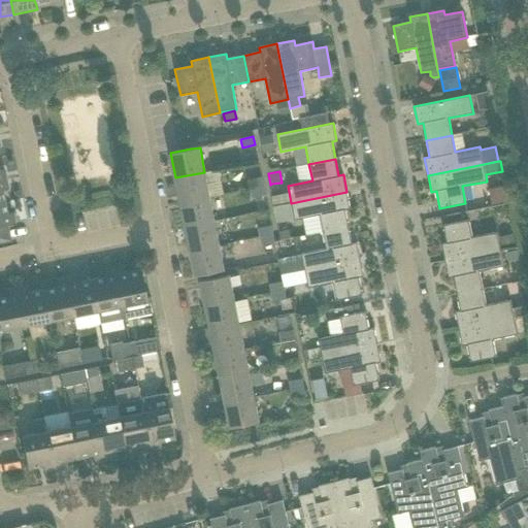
[(209,196),(204,172),(175,177),(180,202),(209,196)]
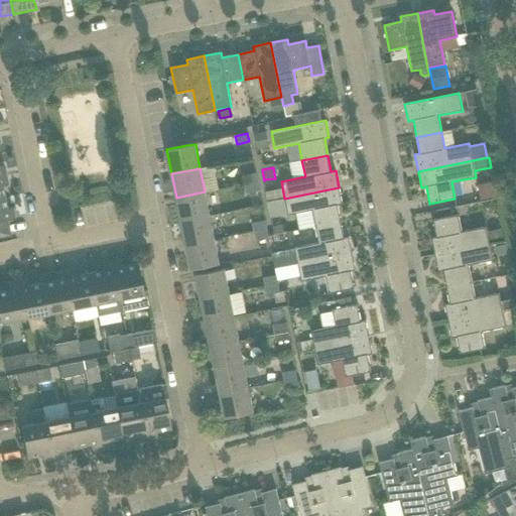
[(258,181),(256,172),(242,175),(244,184),(258,181)]
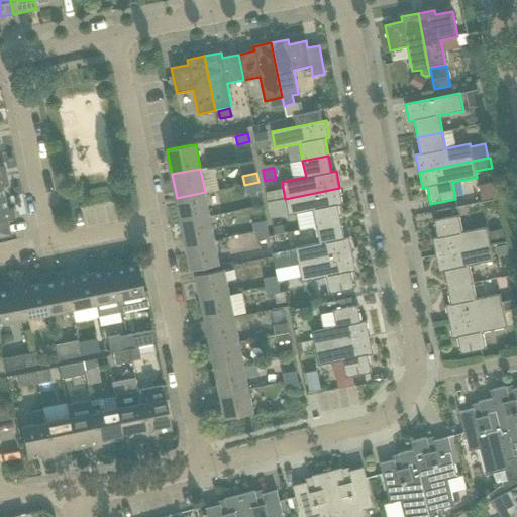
[(261,190),(259,182),(244,185),(246,193),(252,192),(261,190)]
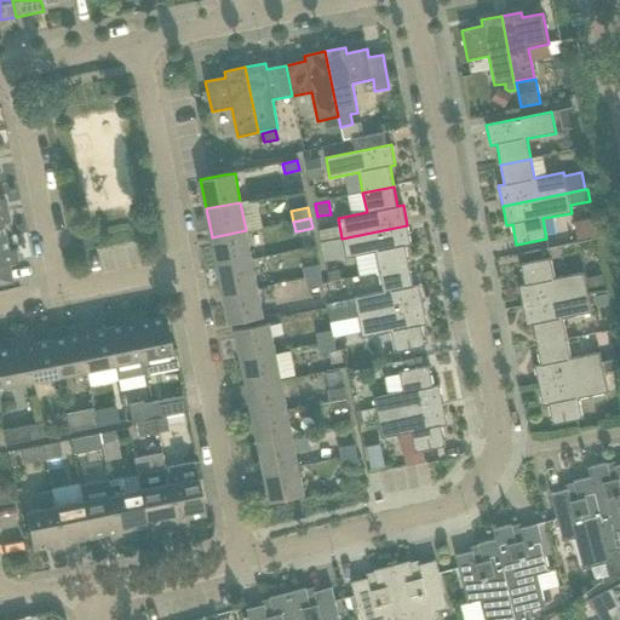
[(595,218),(578,220),(581,239),(597,236),(595,218)]
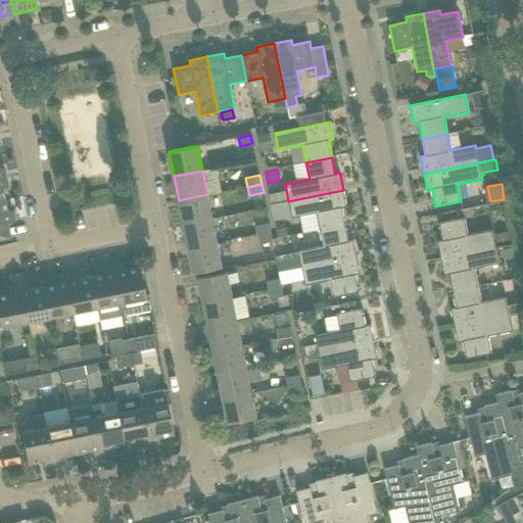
[(346,206),(343,190),(288,201),(291,218),(316,212),(320,230),(345,224),(342,207),(346,206)]
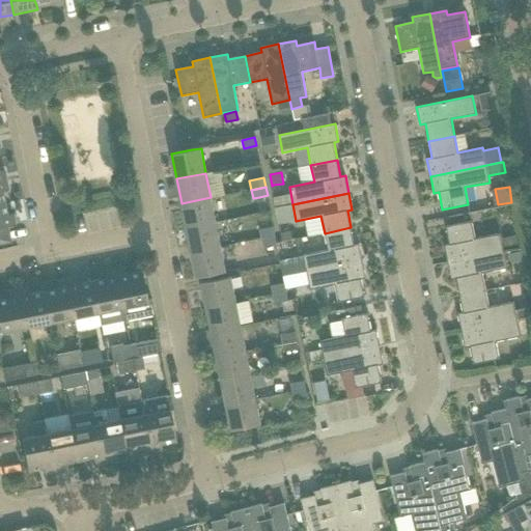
[(216,222),(211,197),(182,203),(187,228),(216,222)]
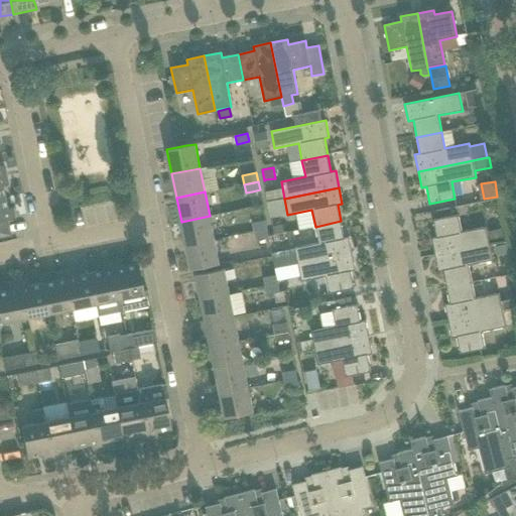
[(260,196),(250,198),(252,207),(261,205),(260,196)]
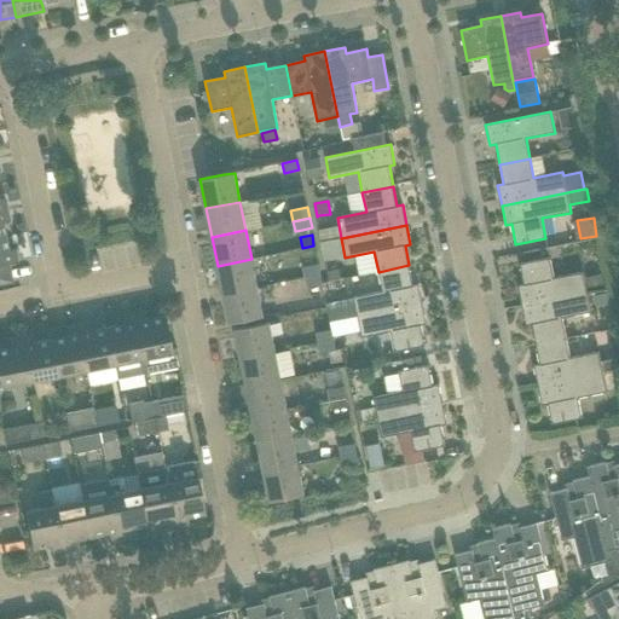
[(7,250),(5,237),(0,237),(0,283),(11,282),(7,264),(17,262),(15,249),(7,250)]
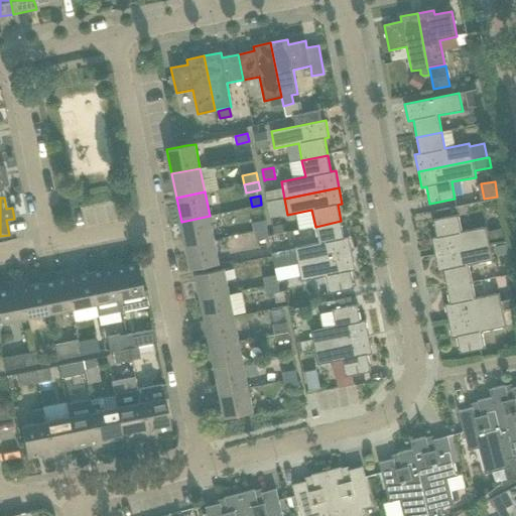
[(486,227),(467,231),(464,216),(459,217),(459,215),(432,220),(436,237),(431,238),(434,255),(489,244),(486,227)]
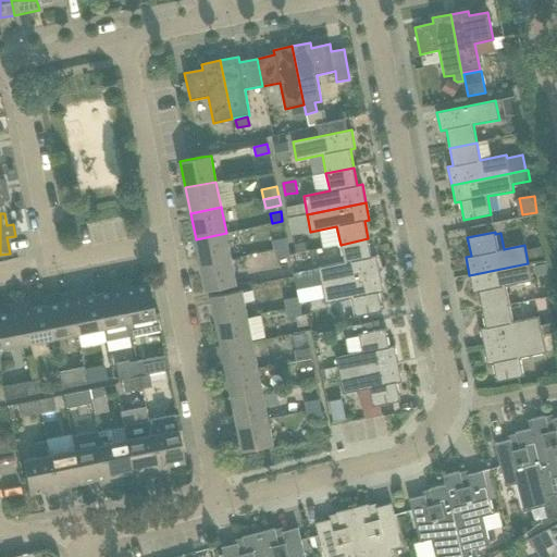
[(232,259),(226,233),(196,239),(201,265),(232,259)]
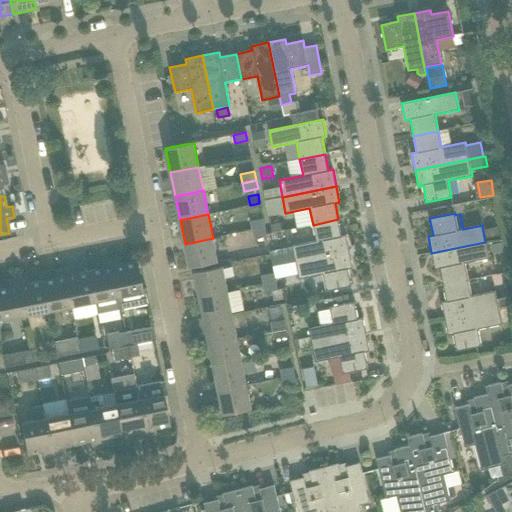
[(265,227),(263,218),(250,221),(252,230),(265,227)]
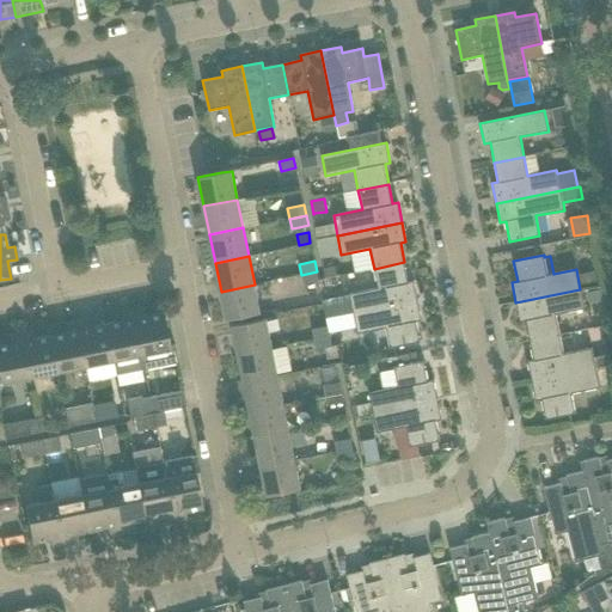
[(408,282),(404,262),(374,269),(378,288),(349,294),(353,313),(417,301),(414,281),(408,282)]
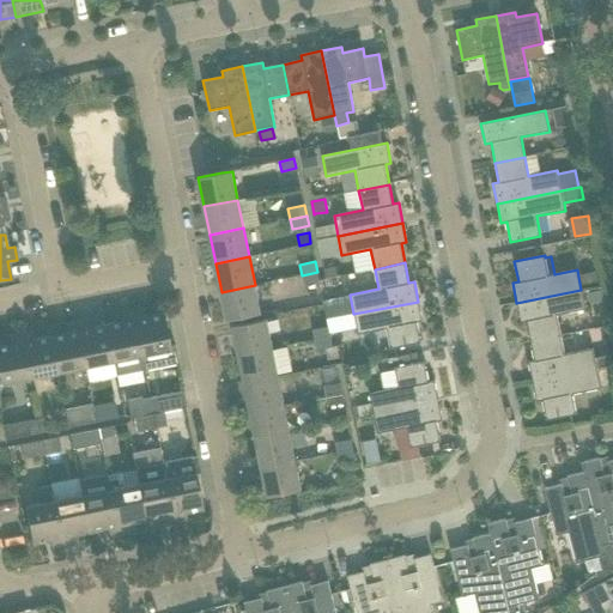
[(320,281),(317,272),(302,275),(303,285),(320,281)]
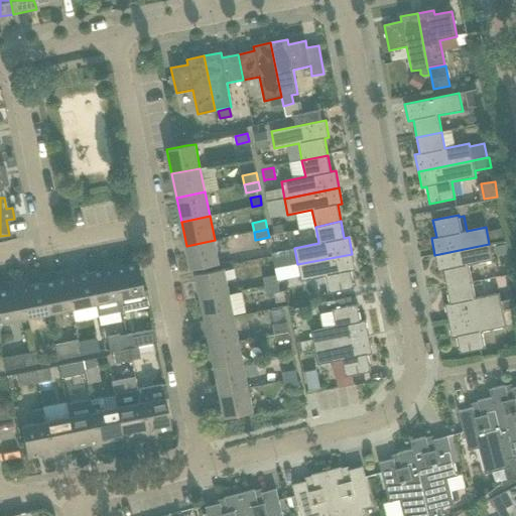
[(220,264),(215,240),(186,246),(190,270),(220,264)]
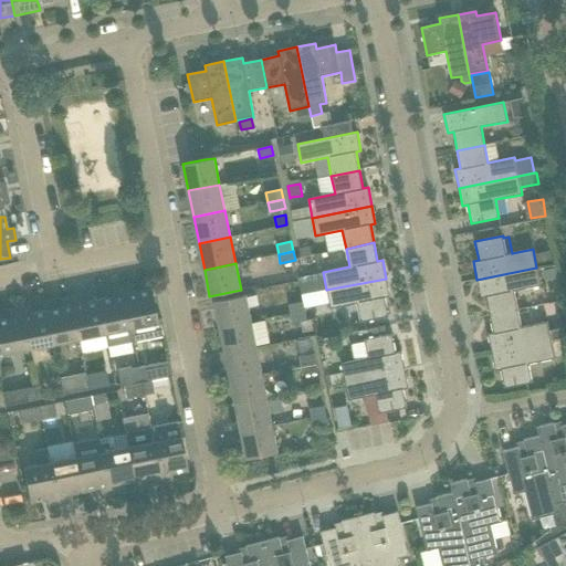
[(541,285),(536,268),(477,280),(481,297),(485,296),(490,314),(517,308),(514,291),(541,285)]
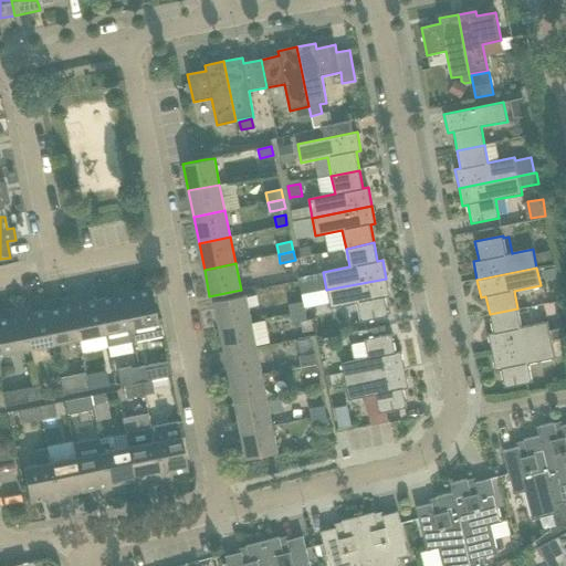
[(555,269),(543,271),(544,281),(557,279),(555,269)]
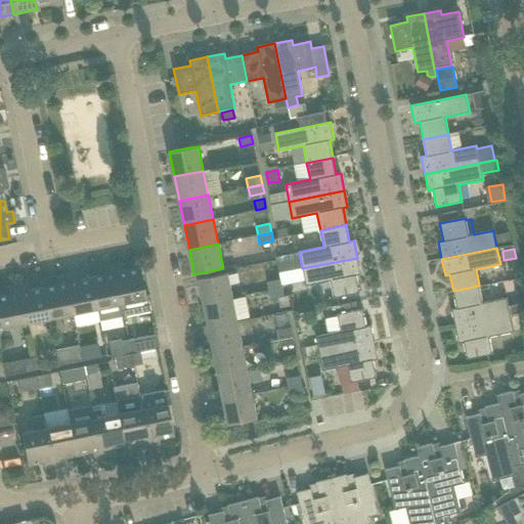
[(361,274),(357,258),(302,268),(306,286),(331,280),(334,298),(340,297),(360,293),(356,275),(361,274)]
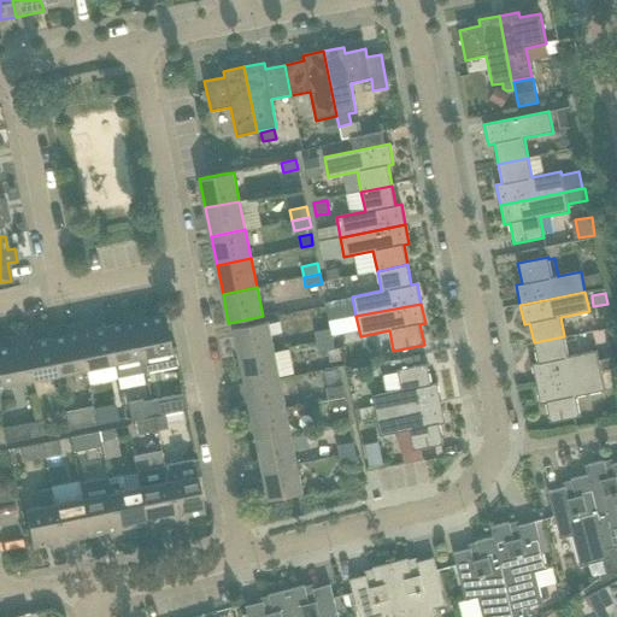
[(145,310),(133,312),(142,358),(145,372),(178,365),(175,347),(170,348),(164,316),(146,319),(145,310)]
